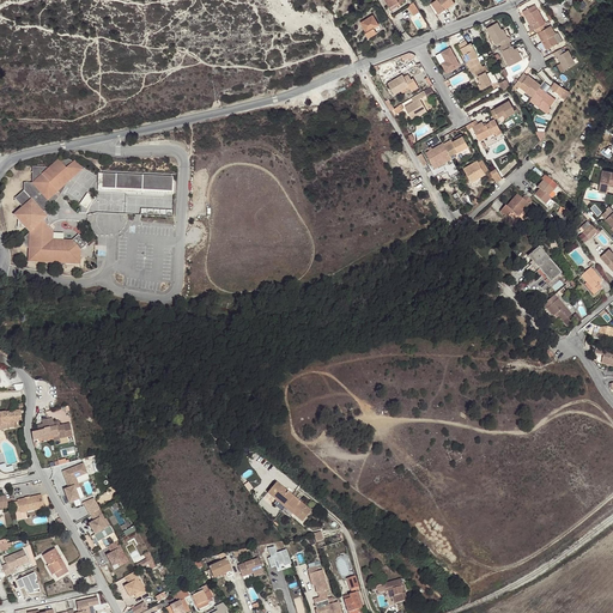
[(435,0),(431,4),(438,12),(444,7),(445,10),(455,2),(453,0),(435,0)]
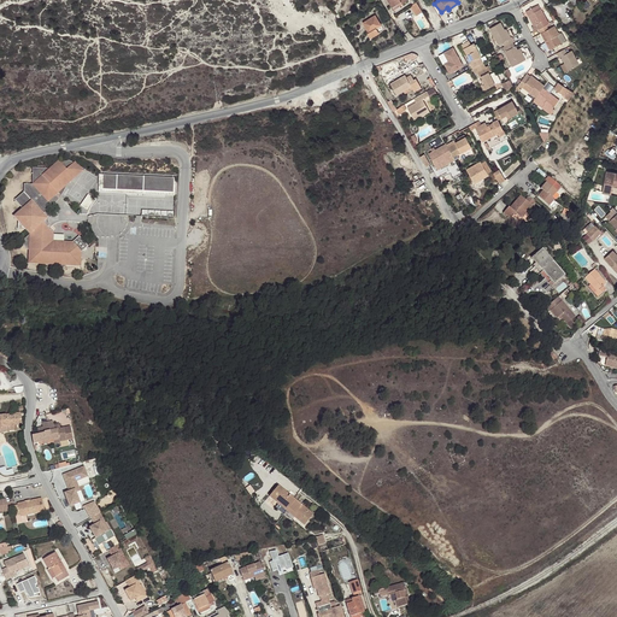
[(411,6),(415,12),(421,9),(417,3),(411,6)]
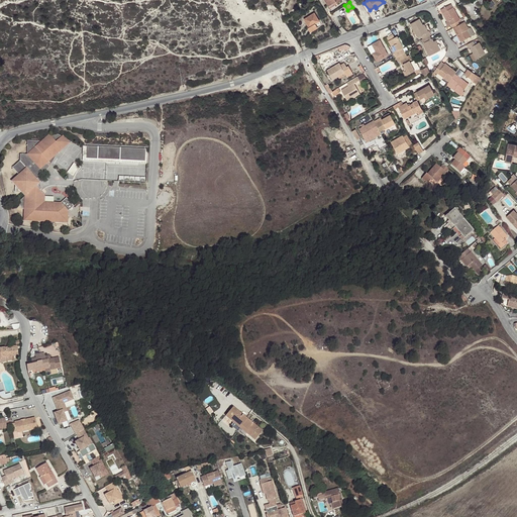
[(445,11),(451,23),(457,20),(460,19),(453,7),(452,8),(449,4),(441,9),(443,12),(445,11)]
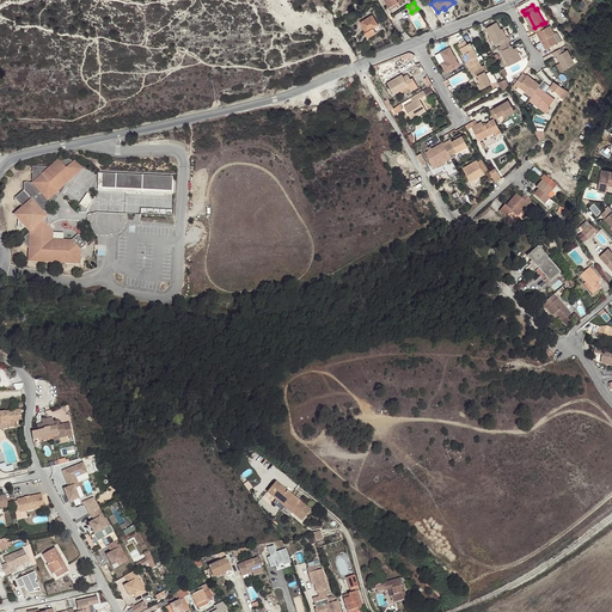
[(527,13),(525,14),(530,25),(527,26),(530,30),(534,28),(527,13)]
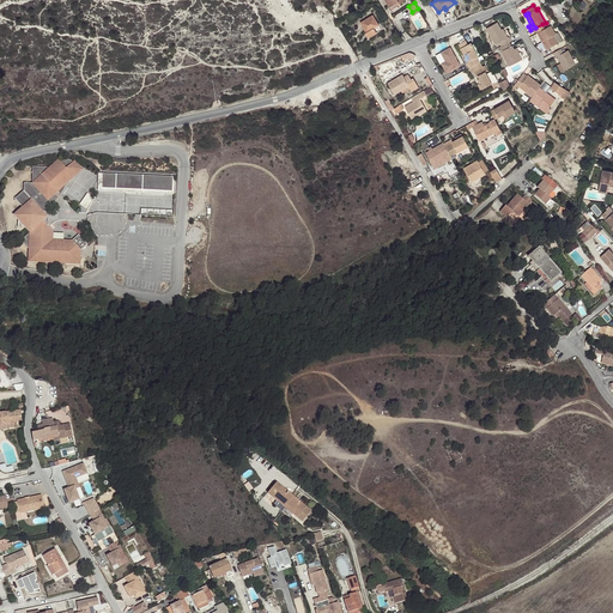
[(378,24),(372,14),(362,22),(365,28),(368,31),(366,31),(369,36),(384,26),(382,22),(378,24)]
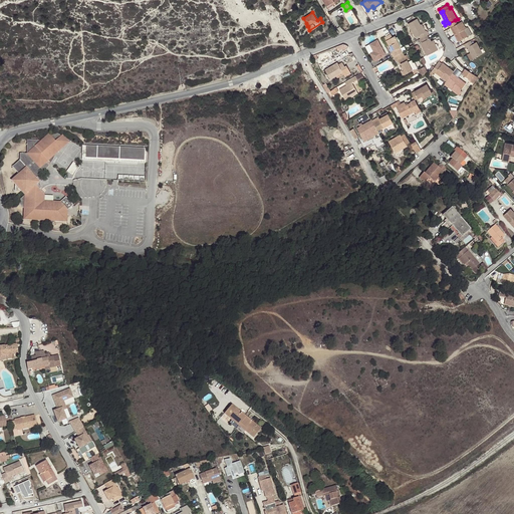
[(420,38),(427,34),(428,34),(426,30),(425,31),(424,32),(420,25),(416,19),(408,24),(415,37),(418,35),(420,38)]
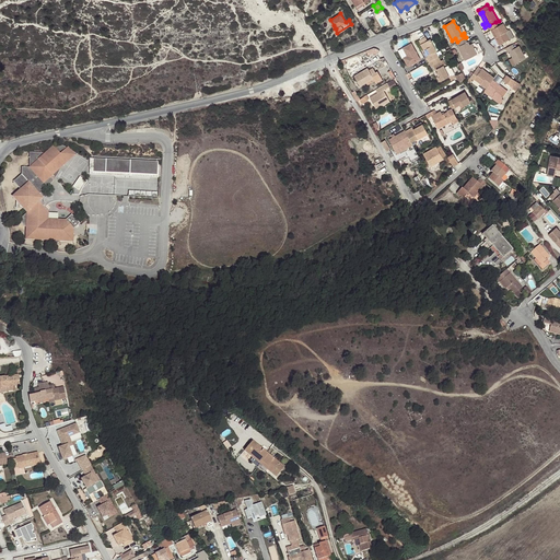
[(496,22),(489,25),(491,30),(493,28),(498,35),(494,36),(499,44),(509,38),(505,32),(508,31),(503,22),(497,25),(496,22)]
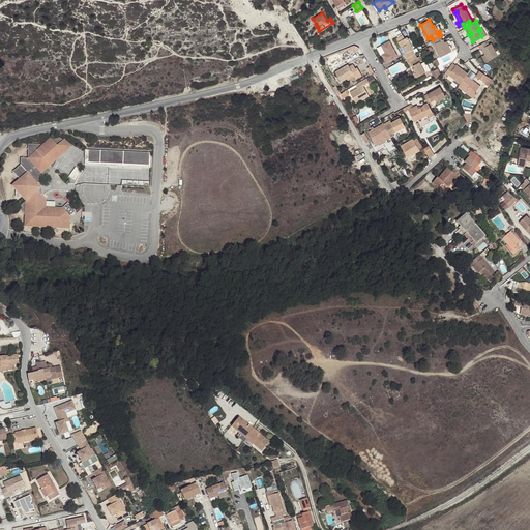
[(406,56),(414,52),(412,49),(413,48),(406,35),(404,36),(402,33),(398,36),(400,39),(398,40),(404,53),(406,56)]
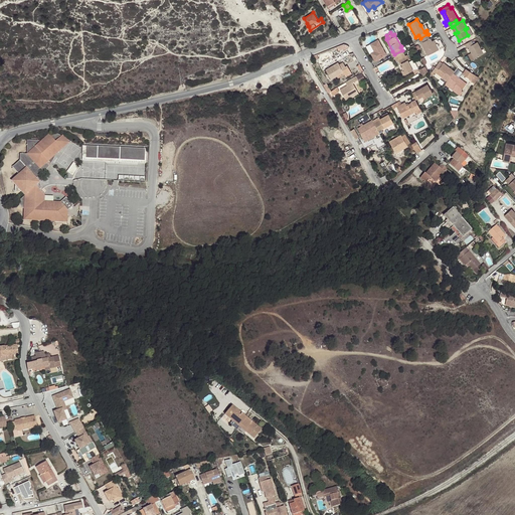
[(427,34),(420,38),(418,40),(427,55),(439,49),(435,42),(433,43),(432,41),(427,34)]
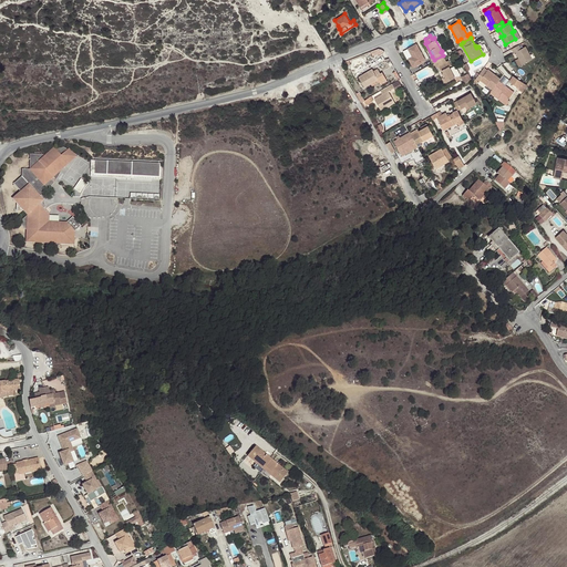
[(425,59),(415,42),(406,47),(411,55),(408,58),(412,65),(425,59)]
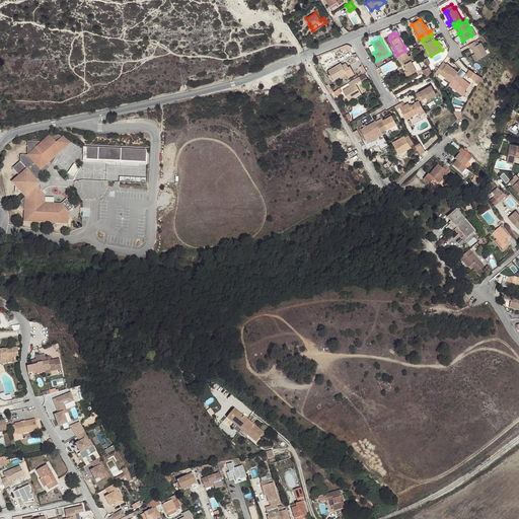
[(439,40),(435,42),(436,44),(438,43),(442,50),(447,47),(443,40),(440,42),(439,40)]
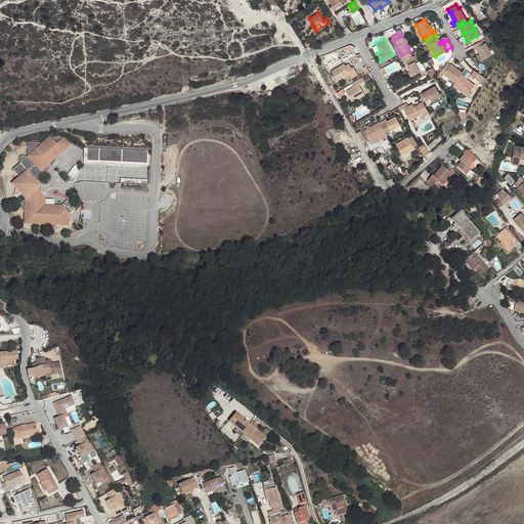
[(482,45),(480,42),(474,45),(476,49),(477,48),(483,60),(492,55),(486,43),(482,45)]
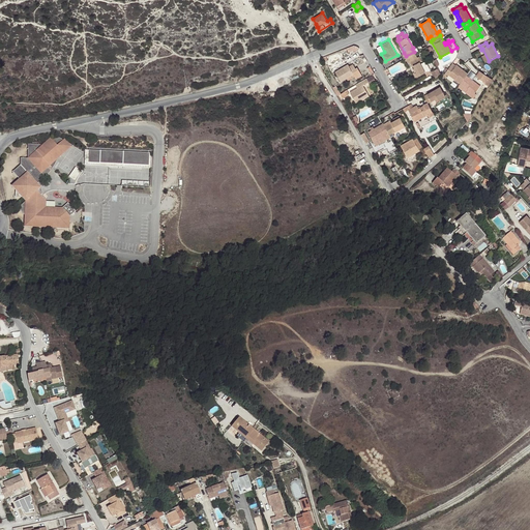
[(416,56),(414,52),(406,56),(409,60),(414,70),(417,75),(424,70),(419,61),(421,59),(419,55),(416,56)]
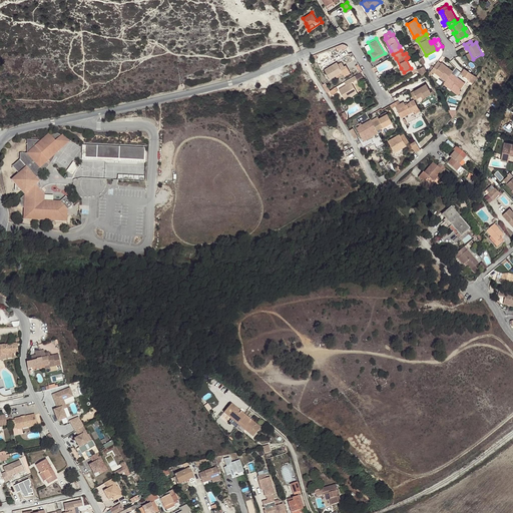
[(337,60),(324,66),(330,77),(342,70),(344,74),(350,71),(346,63),(344,64),(342,60),(338,62),(337,60)]
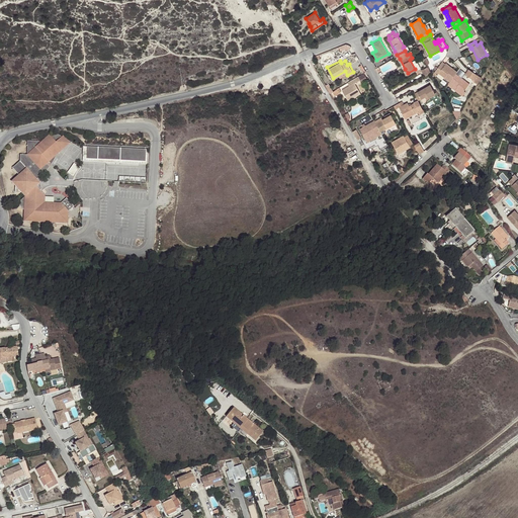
[(456,75),(457,74),(446,65),(445,65),(443,63),(434,74),(437,76),(439,74),(450,82),(456,75)]
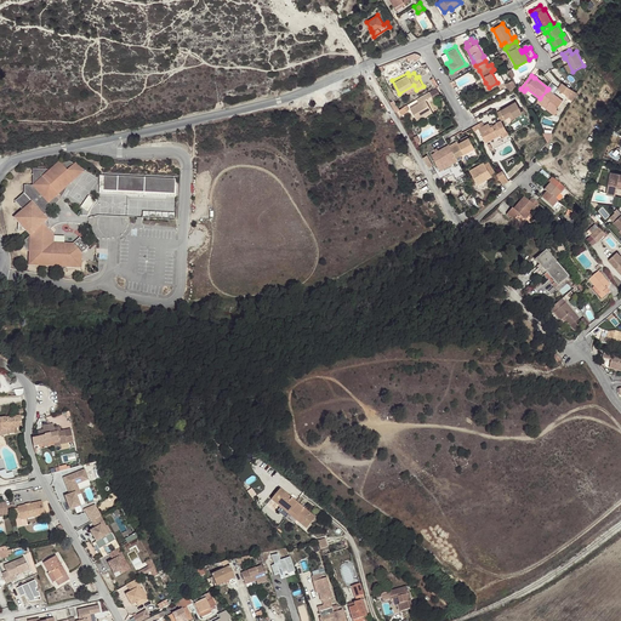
[(569,98),(573,91),(562,86),(558,93),(569,98)]
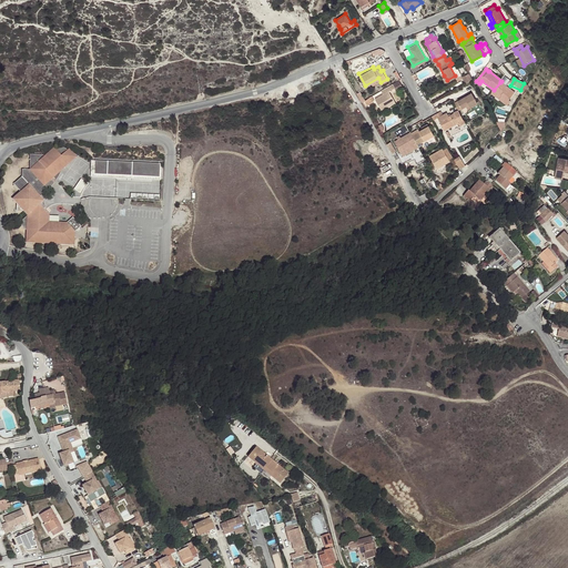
[(402,87),(398,80),(393,82),(395,87),(396,90),(402,87)]
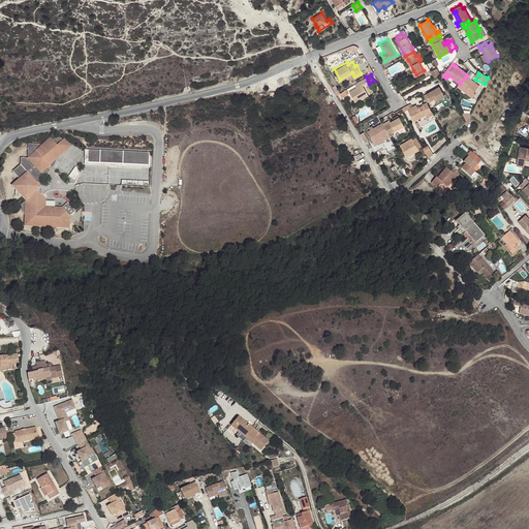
[(366,76),(353,84),(354,87),(348,91),(354,100),(361,97),(367,93),(362,84),(368,81),(366,76)]
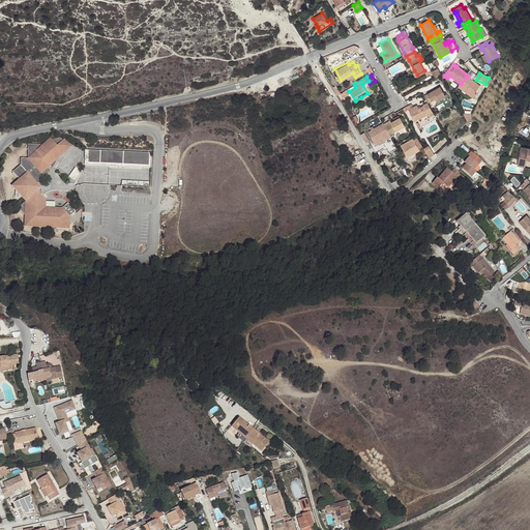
[(479,87),(467,77),(461,84),(458,87),(471,98),(479,87)]
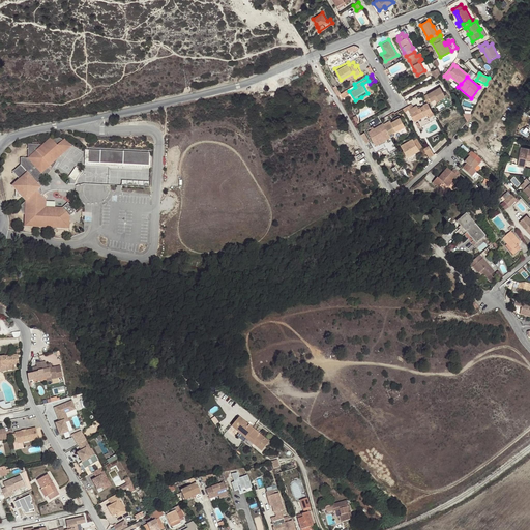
[(427,92),(431,99),(433,102),(439,99),(438,97),(445,94),(440,85),(427,92)]
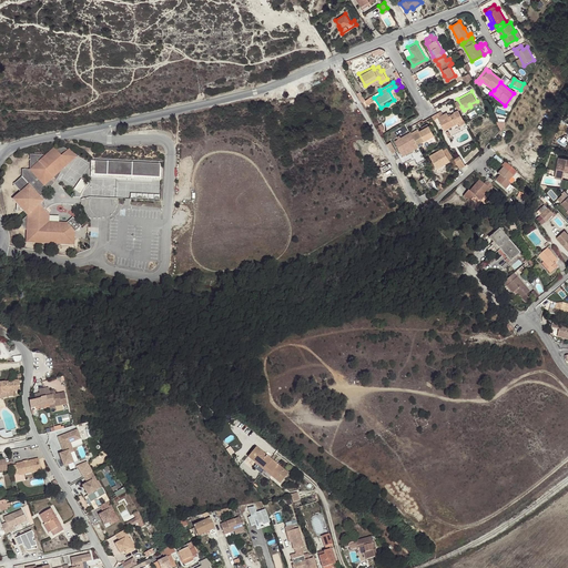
[(371,93),(362,99),(364,103),(373,99),(371,93)]
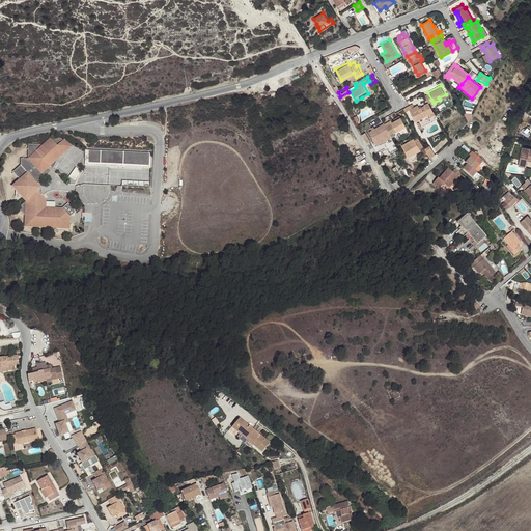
[(413,106),(411,103),(409,104),(402,107),(404,111),(409,109),(415,120),(425,114),(424,112),(427,111),(429,115),(435,112),(428,101),(424,103),(424,104),(419,107),(417,104),(413,106)]
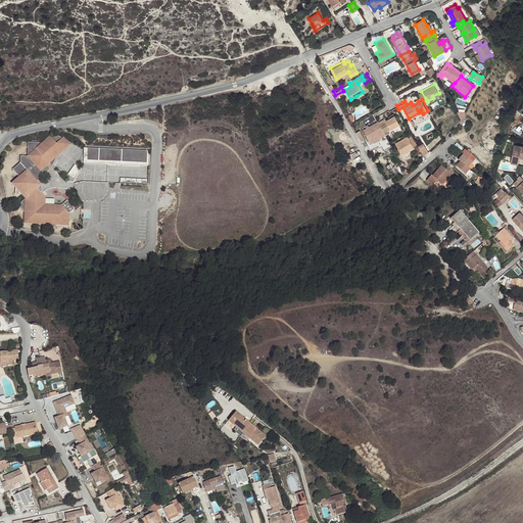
[(384,117),(378,122),(382,129),(385,134),(388,132),(387,130),(399,123),(394,113),(385,119),(384,117)]
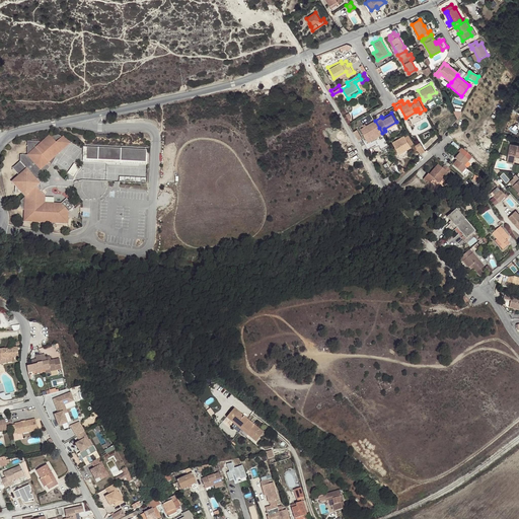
[(412,124),(430,117),(429,113),(423,115),(423,113),(410,118),(412,124)]
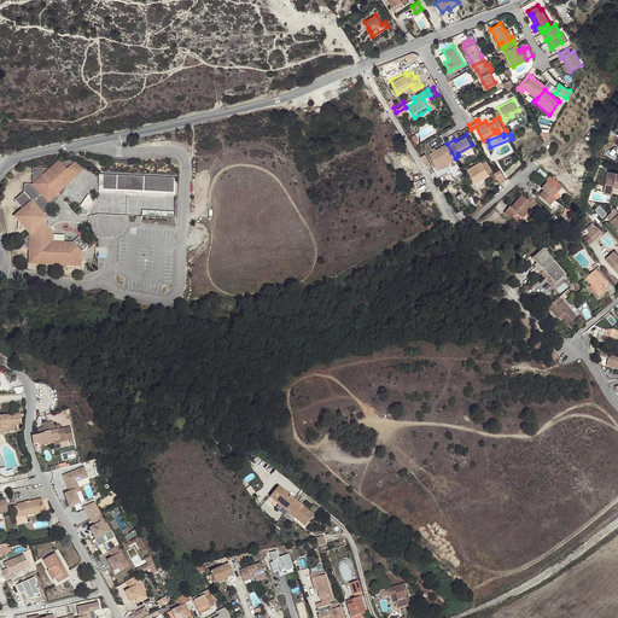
[(447,144),(445,141),(436,146),(431,149),(429,151),(438,167),(435,169),(438,175),(449,168),(453,175),(462,170),(460,167),(455,158),(452,152),(447,144)]
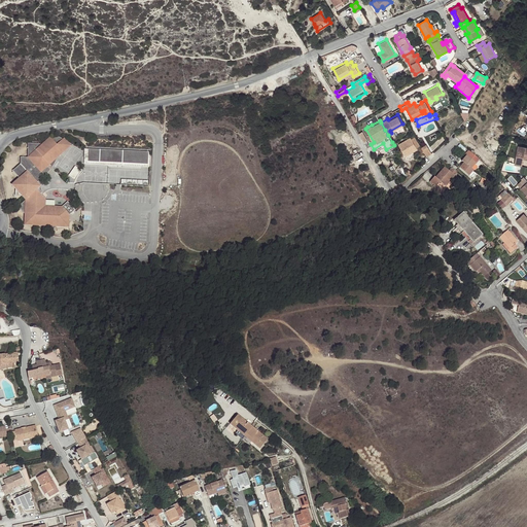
[(49,135),(42,141),(28,140),(26,154),(19,154),(18,161),(10,167),(18,175),(9,182),(22,197),(13,204),(20,212),(19,223),(43,225),(46,230),(50,226),(64,227),(65,214),(71,210),(63,201),(58,206),(50,205),(49,209),(40,208),(41,200),(34,187),(35,185),(35,182),(34,181),(47,168),(45,165),(43,161),(45,160),(47,163),(49,166),(55,159),(55,157),(70,144),(64,137),(63,138),(61,136),(60,135),(59,135),(58,134),(57,134),(55,134),(54,135),(53,135),(51,135),(50,136),(49,135)]
